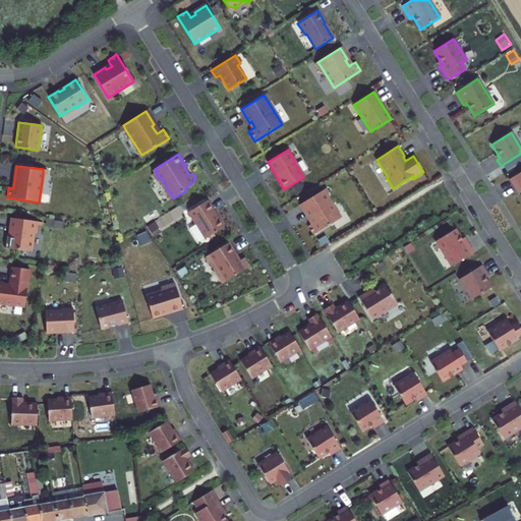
[(520,171),(509,179),(517,191),(520,189),(520,191),(520,171)]
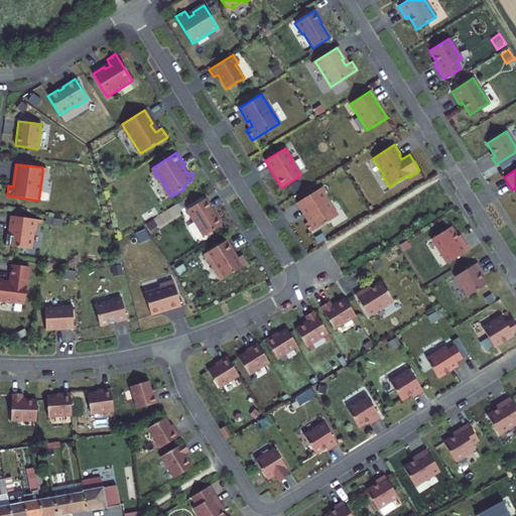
[(297,203),(308,222),(304,224),(310,233),(337,217),(323,192),(319,188),(297,203)]
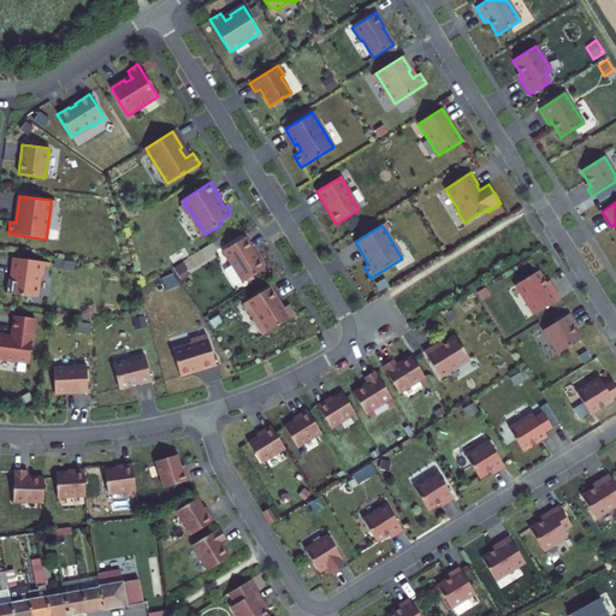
[(232,265),(243,283),(264,270),(253,252),(254,252),(246,237),(221,252),(231,266),(232,265)]
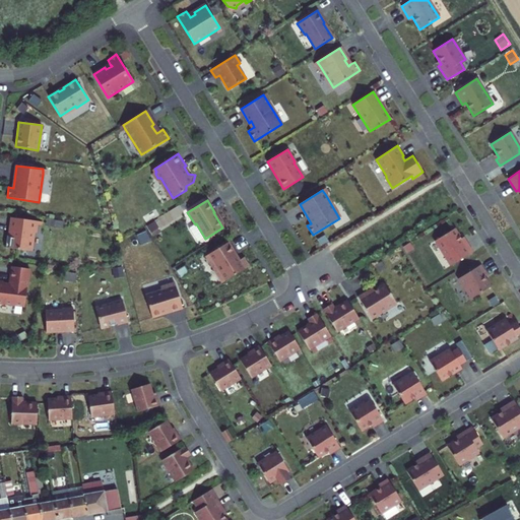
[(146,224),(152,235),(184,216),(179,206),(146,224)]
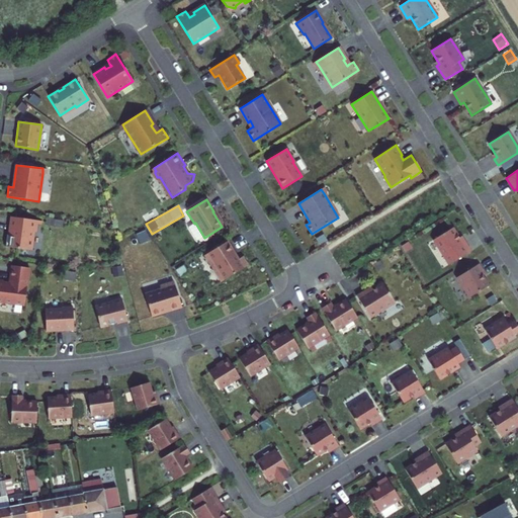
[(36,233),(37,224),(38,221),(11,217),(9,235),(7,235),(5,247),(30,250),(33,232),(36,233)]
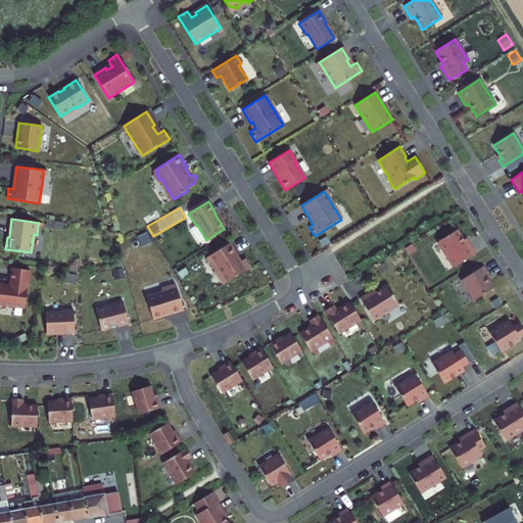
[(437,242),(453,268),(475,253),(468,241),(465,243),(463,240),(457,230),(437,242)]
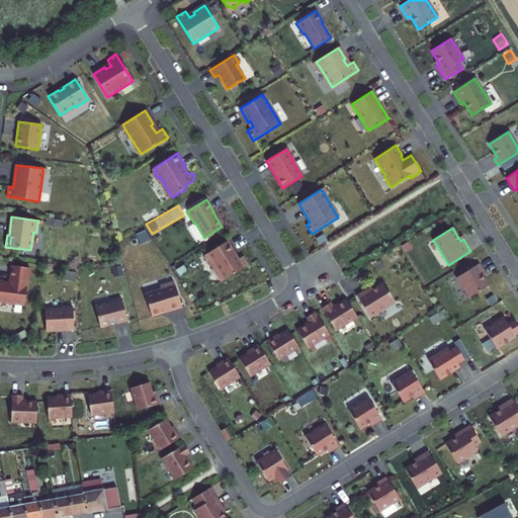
[(227,241),(204,255),(222,282),(247,266),(242,257),(238,259),(227,241)]
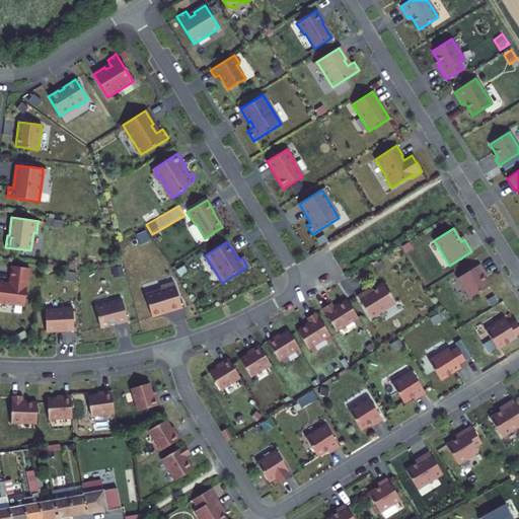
[(409,243),(402,246),(406,252),(413,249),(409,243)]
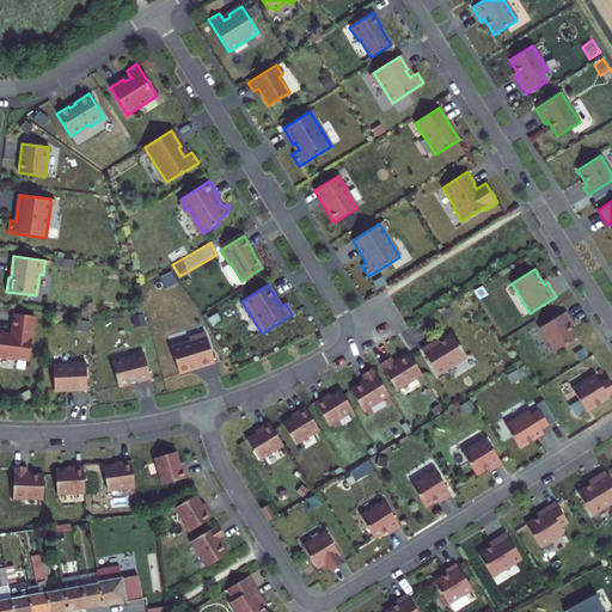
[(539,328),(555,352),(577,337),(567,322),(570,320),(565,312),(539,328)]
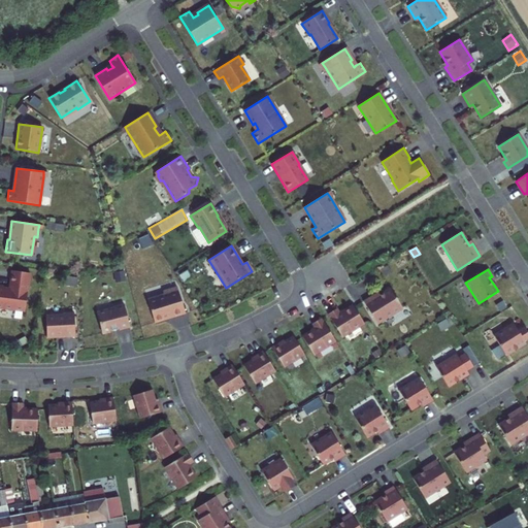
[(0,307),(25,311),(30,273),(12,271),(9,289),(5,288),(3,285),(0,285),(0,307)]
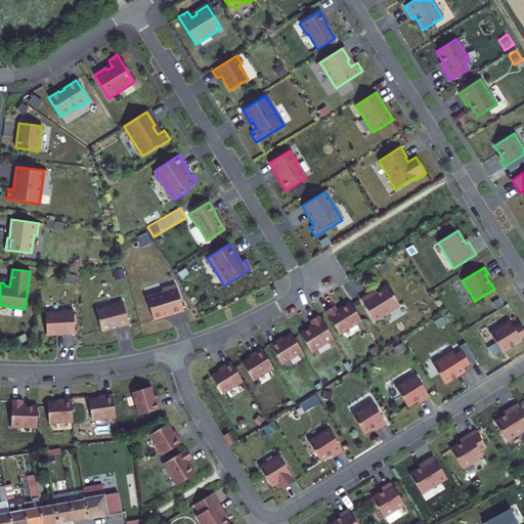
[(146,298),(153,320),(183,310),(175,286),(161,290),(162,293),(146,298)]
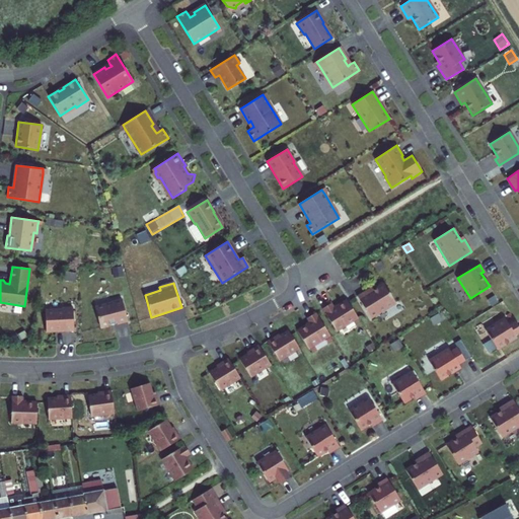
[(368,289),(357,296),(370,318),(395,303),(383,284),(373,290),(370,292),(368,289)]
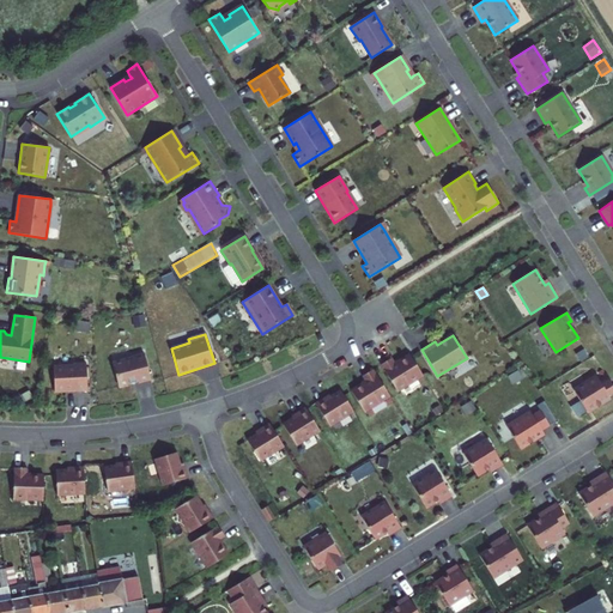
[(113,364),(119,387),(138,382),(138,383),(151,380),(144,353),(131,357),(132,358),(113,364)]
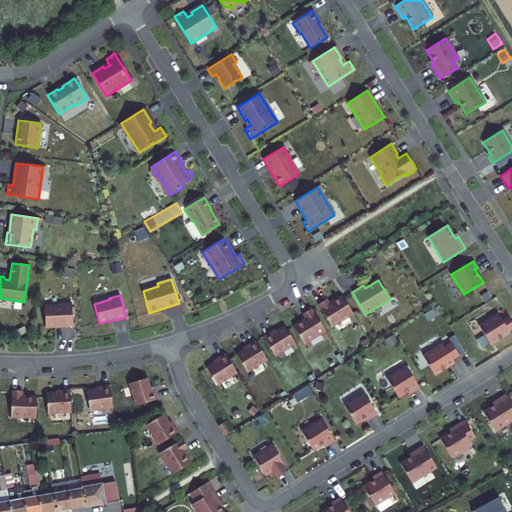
[(353,313),(342,296),(330,304),(327,299),(318,304),(331,327),(353,313)]
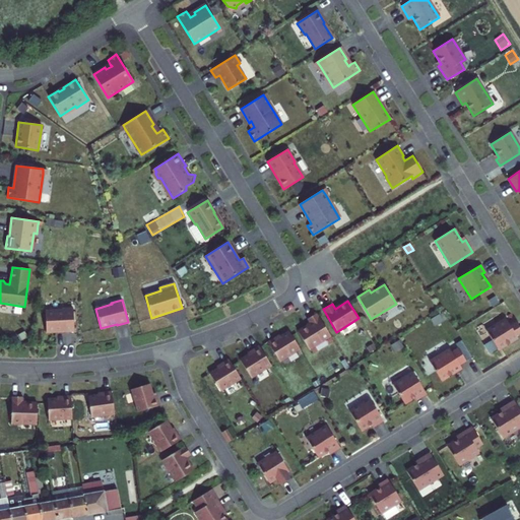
[(63,331),(63,332),(74,331),(72,308),(61,309),(61,311),(45,312),(46,332),(63,331)]
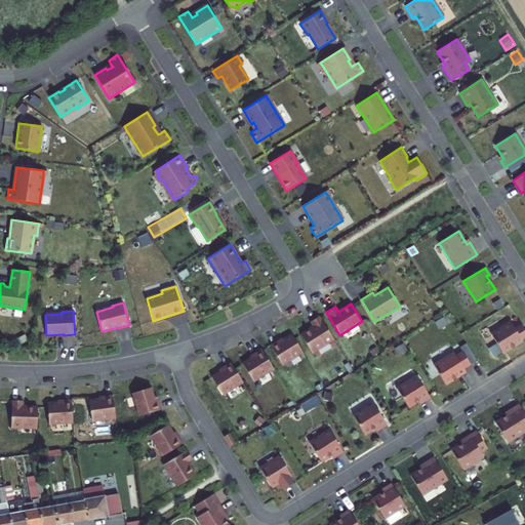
[(312,353),(333,339),(319,316),(310,322),(313,327),(300,334),(312,353)]
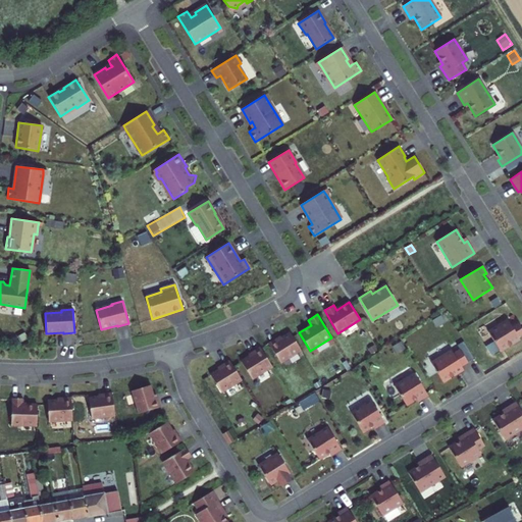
[(487,332),(500,352),(519,340),(518,336),(521,333),(521,329),(519,324),(512,328),(507,320),(487,332)]
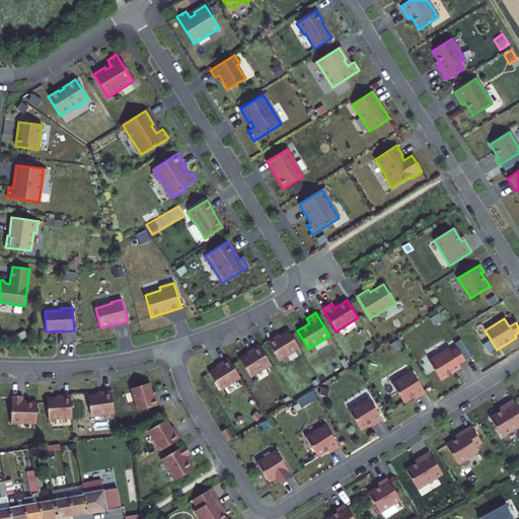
[(299,348),(288,330),(276,339),(274,337),(267,341),(279,361),(299,348)]
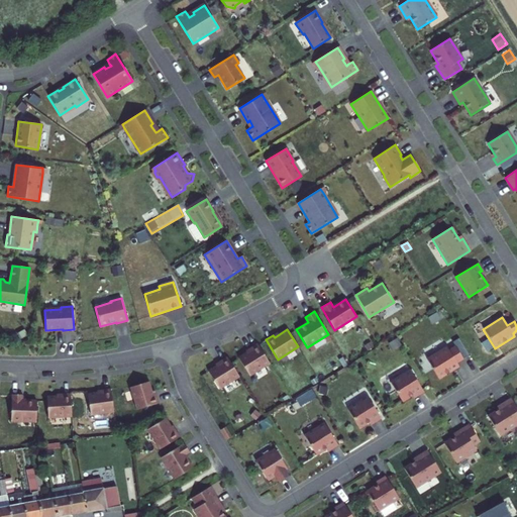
[(269,363),(256,343),(249,348),(250,350),(238,358),(249,376),(269,363)]
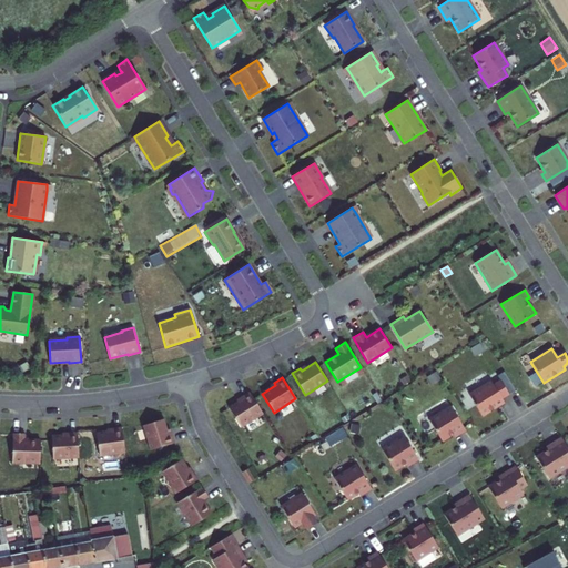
[(473,397),(486,418),(501,408),(499,405),(506,402),(514,397),(504,383),(497,386),(495,384),(473,397)]
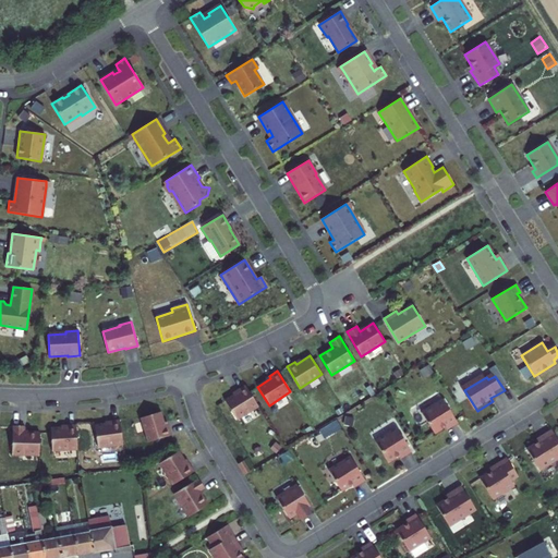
[(257,405),(244,385),(237,390),(239,392),(225,401),(235,420),(257,405)]
